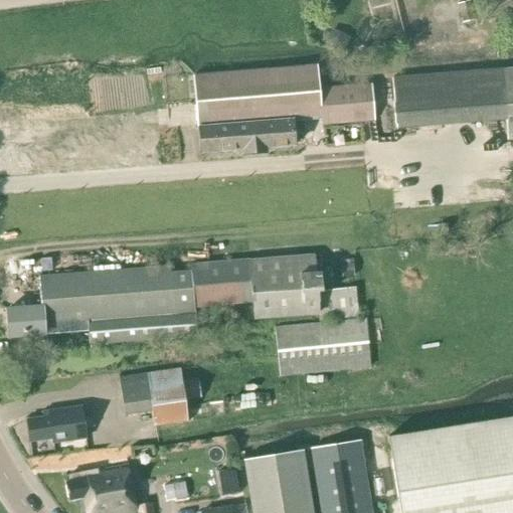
[(467,0),(458,2),(463,21),(477,17),(471,0),(467,0)]
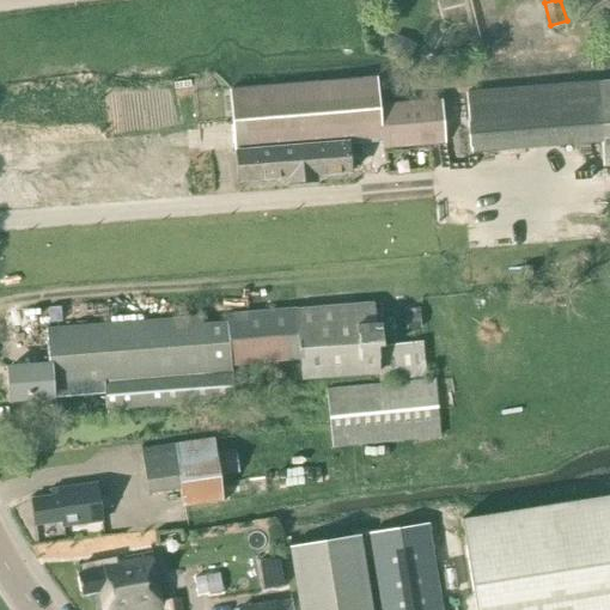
[(379,77),(231,89),(236,148),(238,148),(241,180),(291,176),(292,182),(318,181),(317,174),(353,171),(351,141),(384,139),(384,147),(447,142),(444,98),(382,104),(379,77)]
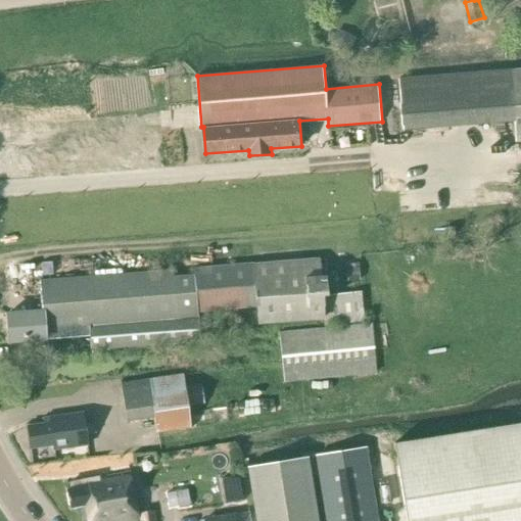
[(515,121),(517,141),(520,140),(520,67),(398,79),(403,130),(515,121)]
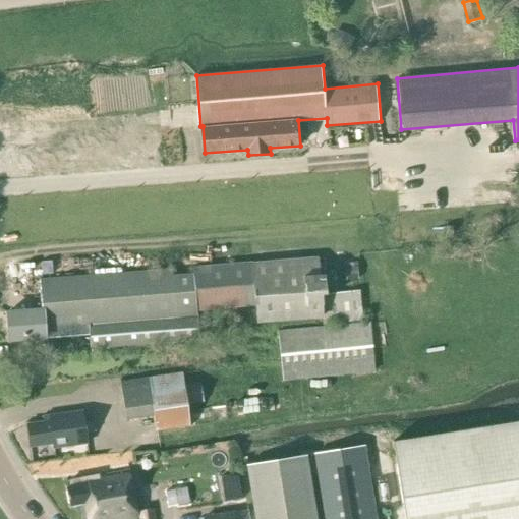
[(258,323),(325,318),(320,256),(253,262),(256,305),(258,323)]
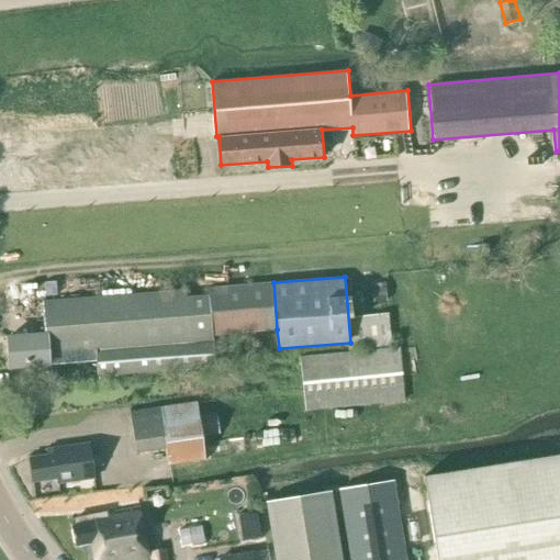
[(193,368),(216,366),(214,335),(277,329),(273,282),(211,288),(211,293),(188,295),(193,368)]
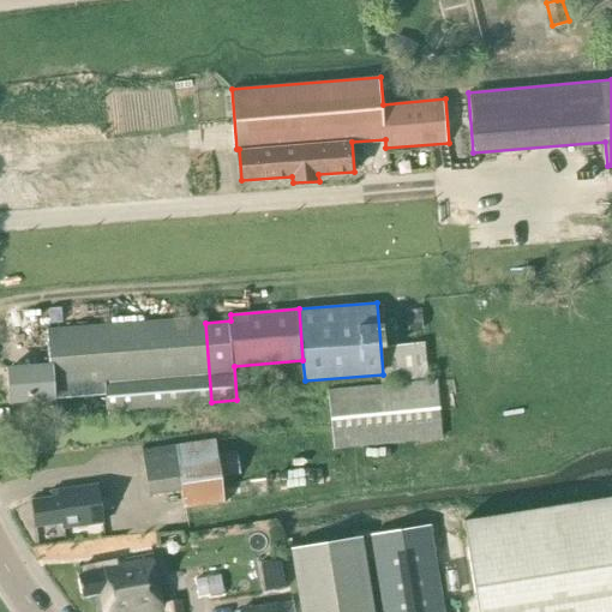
[(409,329),(424,328),(423,313),(409,313),(409,329)]
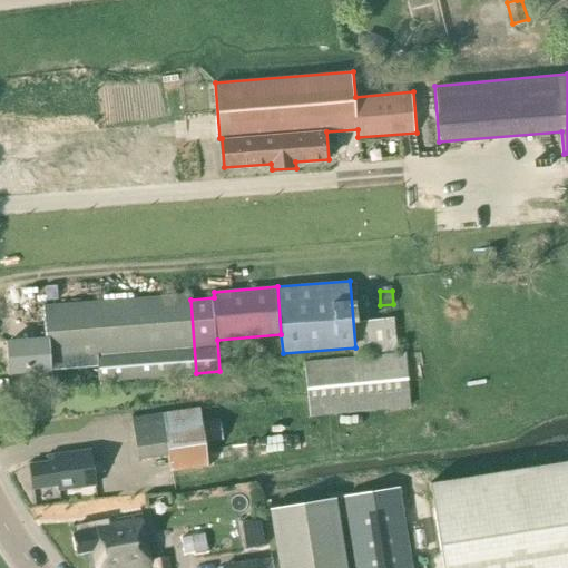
[(47,339),(9,341),(12,371),(100,364),(101,381),(196,373),(191,300),(189,293),(45,305),(47,339)]
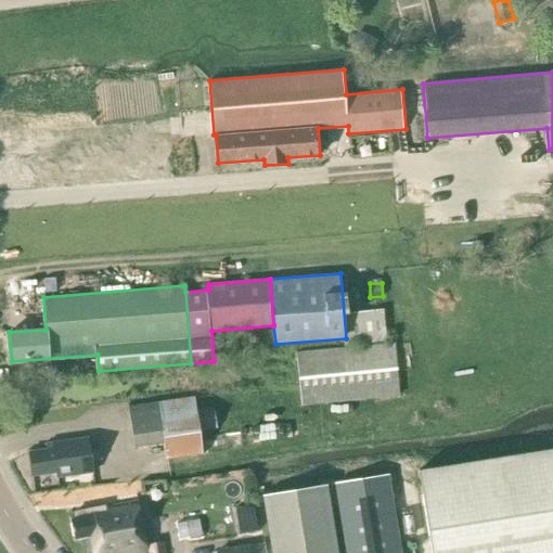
[(298,351),(303,404),(400,395),(395,342),(298,351)]
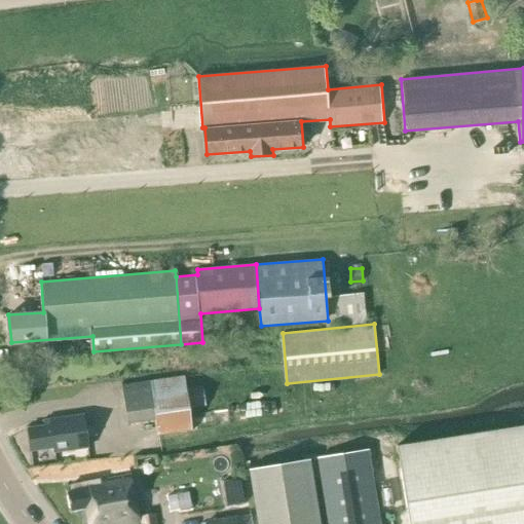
[(158,434),(193,428),(191,415),(199,413),(198,405),(207,404),(204,385),(188,388),(186,376),(123,385),(128,422),(156,418),(158,434)]
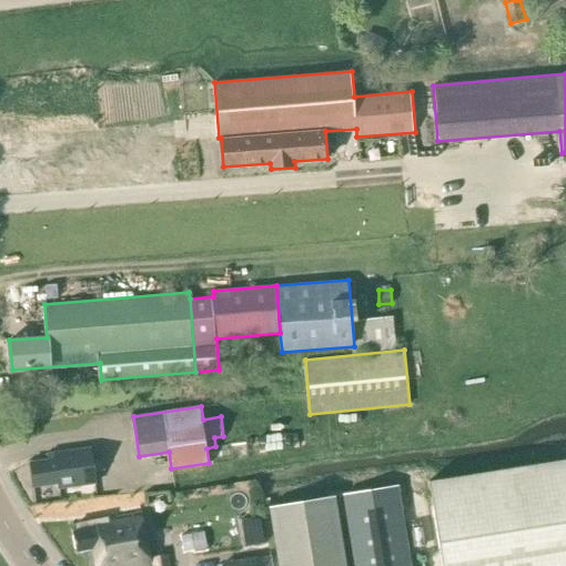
[(50,458),(31,462),(34,486),(61,482),(62,487),(97,483),(95,471),(105,470),(103,458),(93,460),(92,447),(49,453),(50,458)]
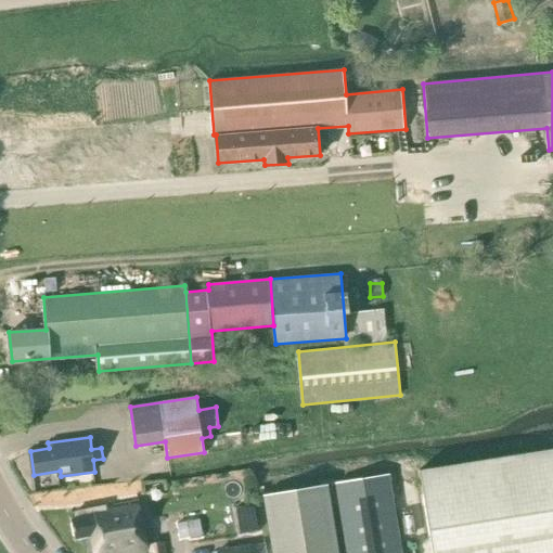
[(432,540),(433,552),(552,552),(552,448),(420,470),(432,540)]
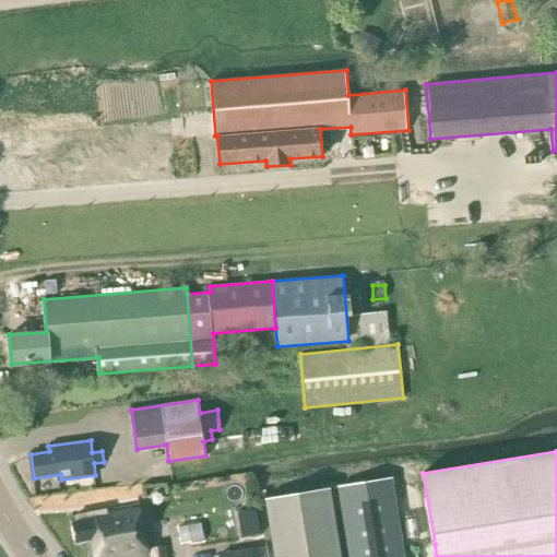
[(341,556),(331,487),(265,497),(275,556),(404,556),(404,549),(392,477),(340,486),(351,556),(341,556)]
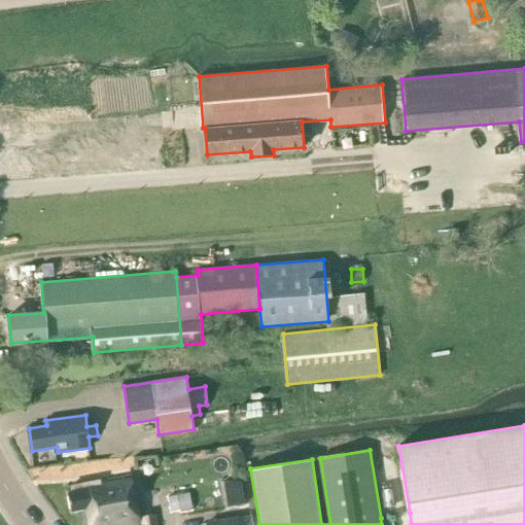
[(83,524),(84,524),(86,524),(85,524),(128,524),(141,523),(141,524),(158,524),(156,515),(140,518),(133,476),(102,482),(101,479),(71,484),(73,491),(65,492),(71,512),(81,510),(83,524)]
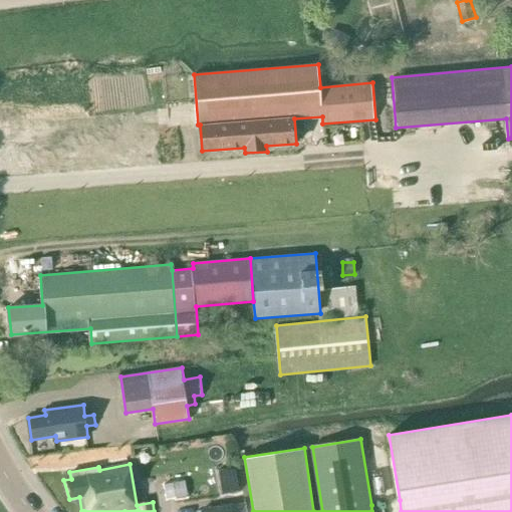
[(202,508),(203,511),(234,511),(233,503),(202,508)]
